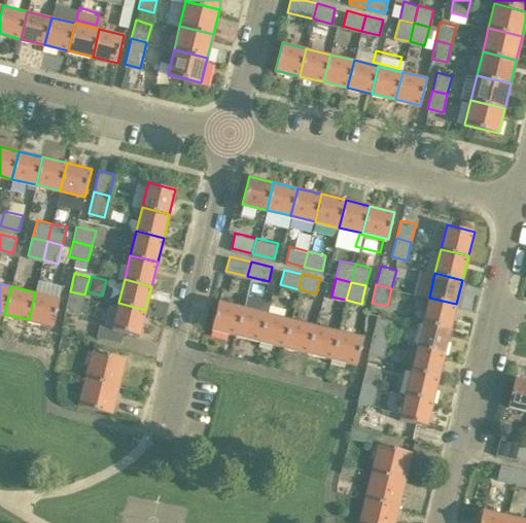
[(84,294),(70,291),(65,310),(80,313),(84,294)]
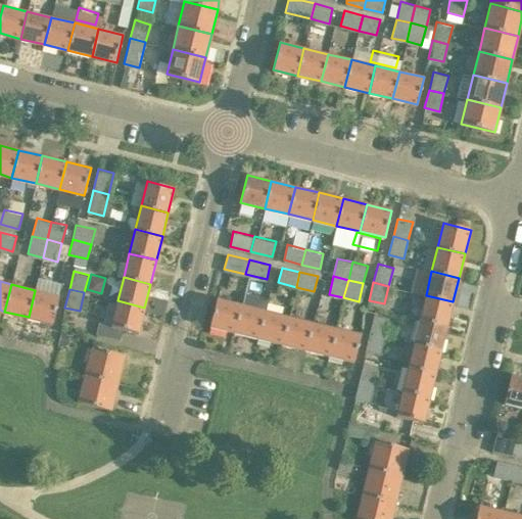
[(35,290),(29,317),(53,323),(59,296),(35,290)]
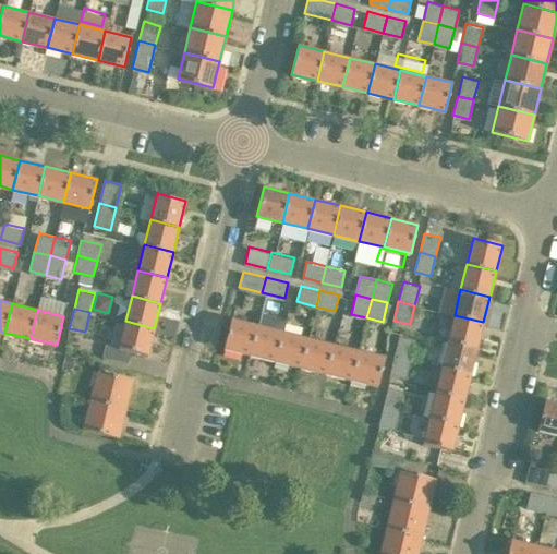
[(455,315),(448,340),(477,347),(483,322),(455,315)]
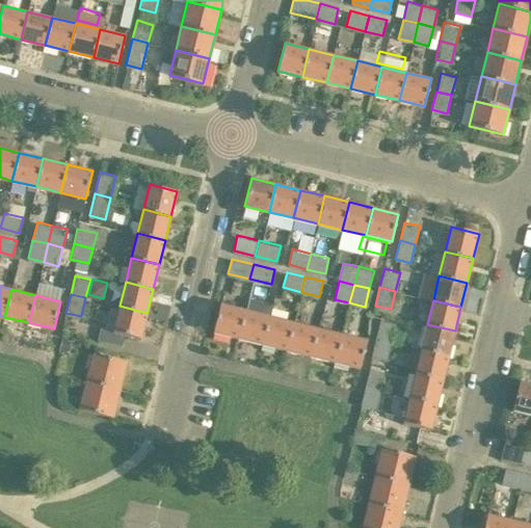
[(245,310),(220,304),(214,332),(238,338),(245,310)]
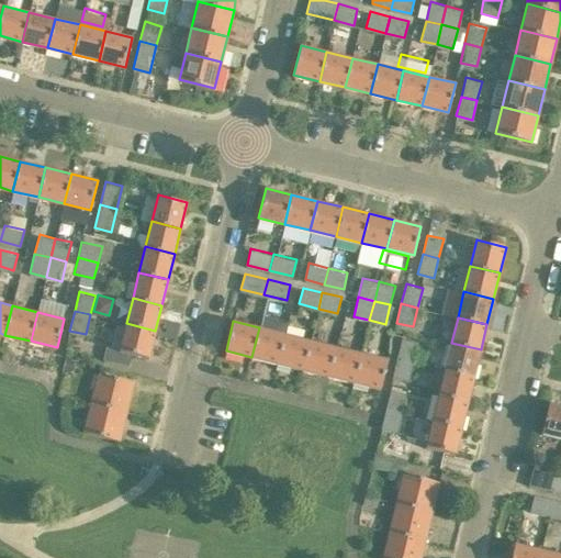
[(126,323),(120,348),(107,345),(103,358),(128,365),(132,353),(149,357),(155,331),(126,323)]
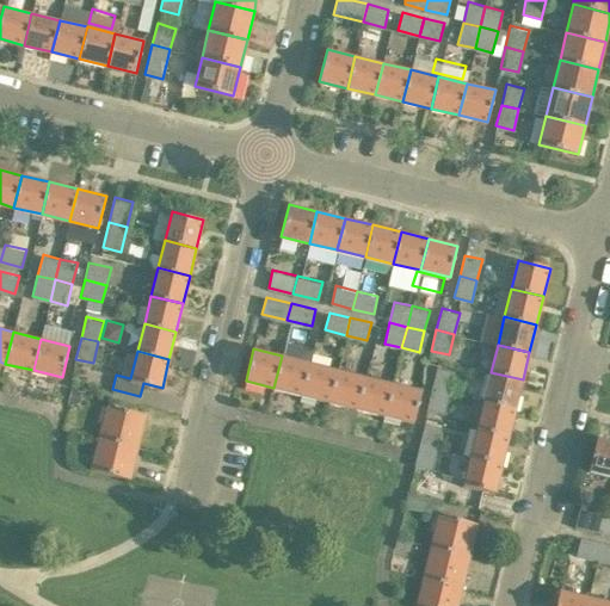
[(282,356),(273,388),(302,394),(309,363),(282,356)]
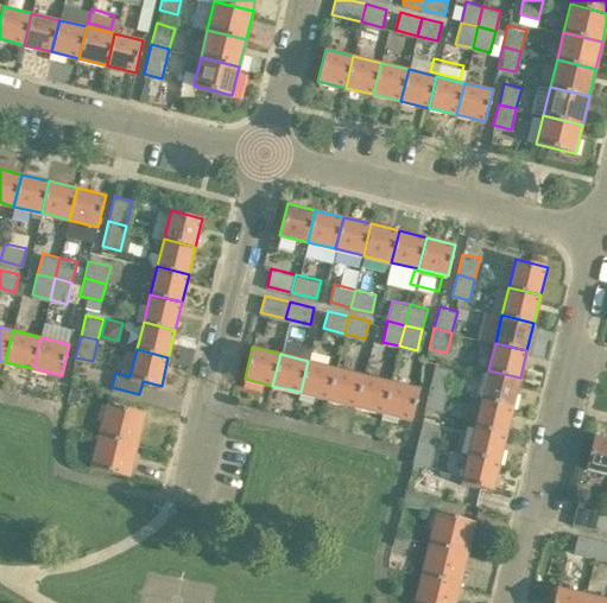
[(336,368),(308,361),(301,392),(328,399),(336,368)]
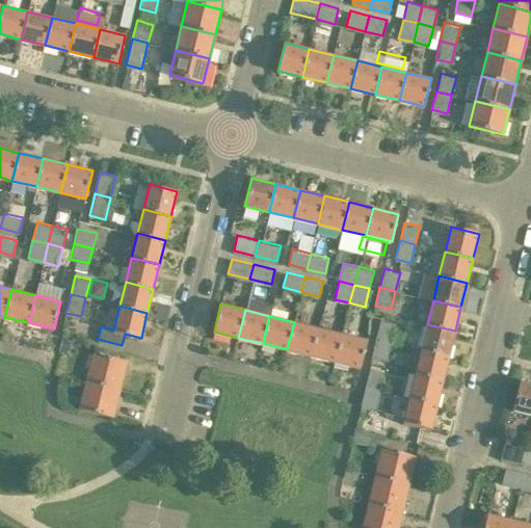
[(376,338),(392,341),(396,323),(380,319),(376,338)]
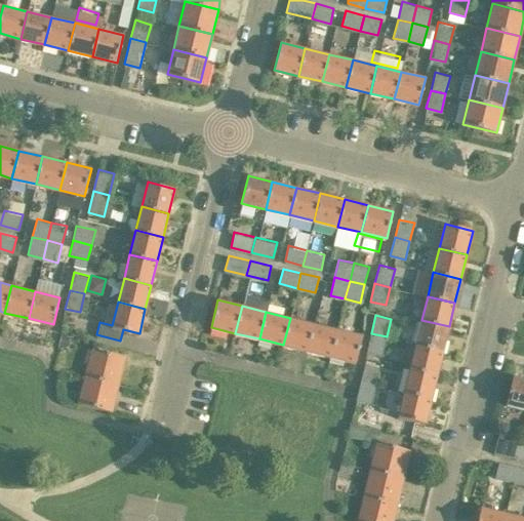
[(290,318),(283,345),(307,351),(314,324),(290,318)]
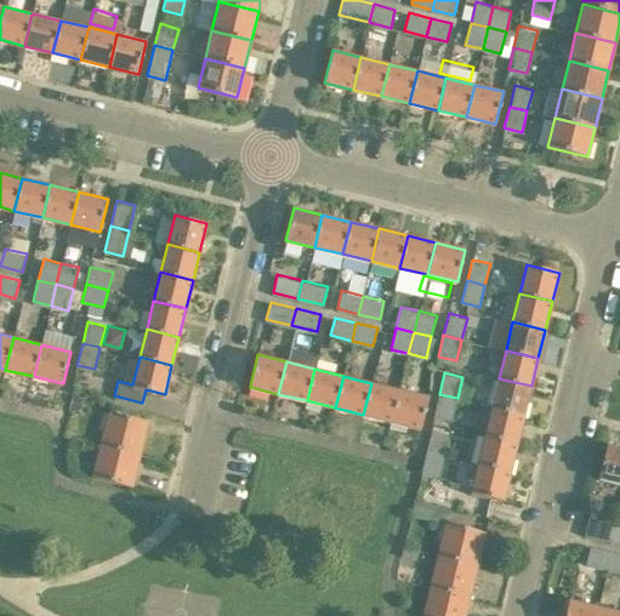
[(499,378),(491,406),(524,415),(532,386),(499,378)]
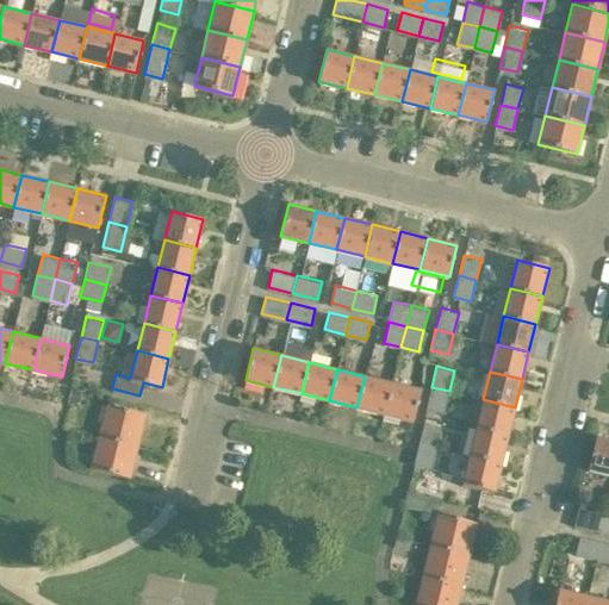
[(365,376),(356,407),(384,415),(392,384),(365,376)]
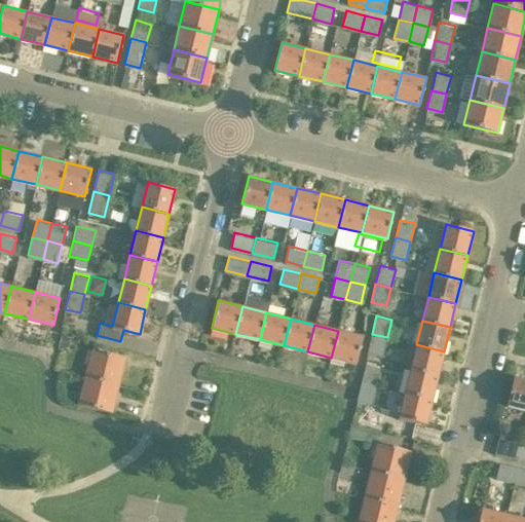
[(72,333),(62,331),(59,343),(69,345),(72,333)]
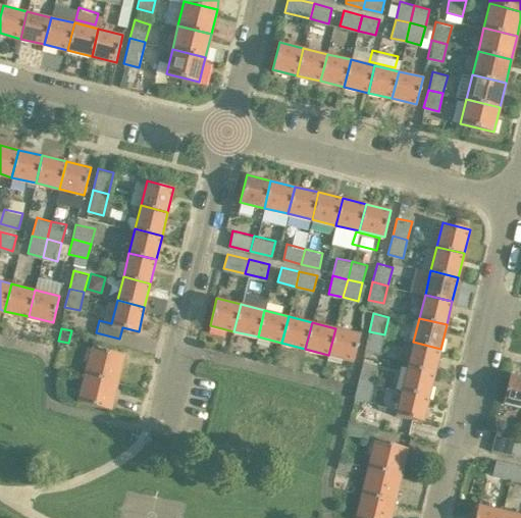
[(360,334),(335,328),(328,355),(353,361),(360,334)]
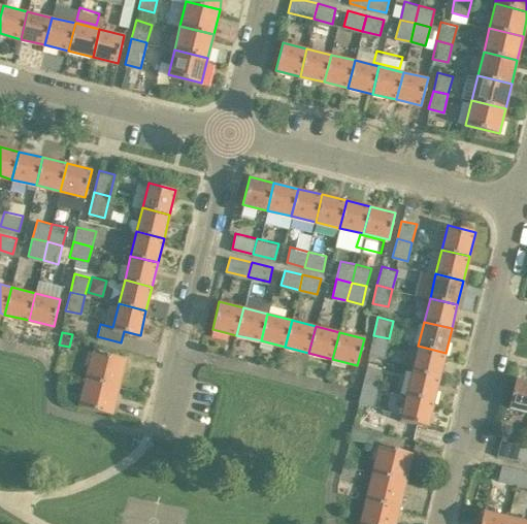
[(389,338),(373,335),(368,353),(384,357),(389,338)]
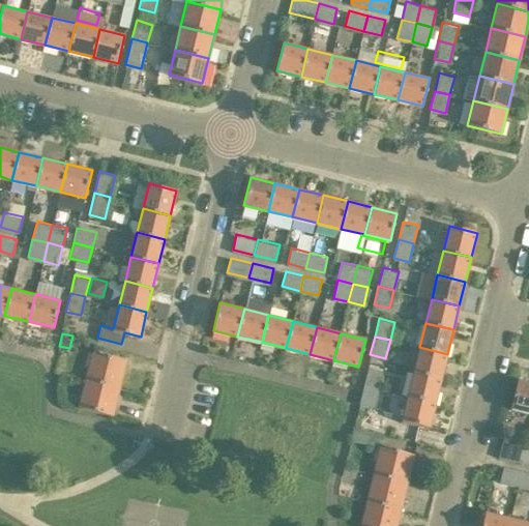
[(419,347),(413,372),(441,378),(447,354),(419,347)]
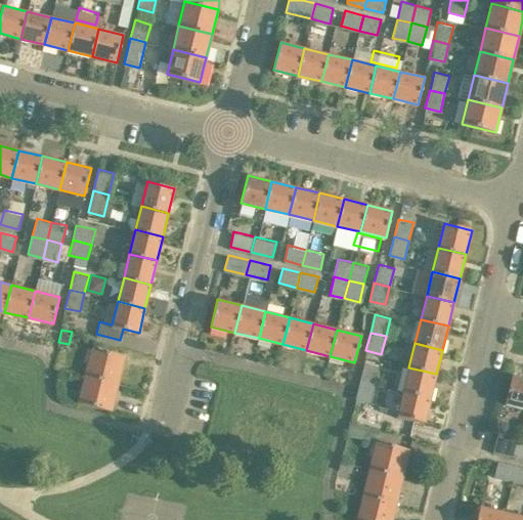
[(125,354),(91,346),(85,374),(119,382),(125,354)]
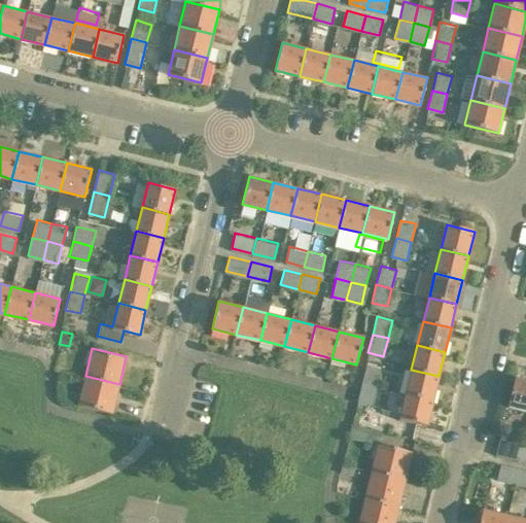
[(366,364),(362,382),(377,386),(381,368),(366,364)]
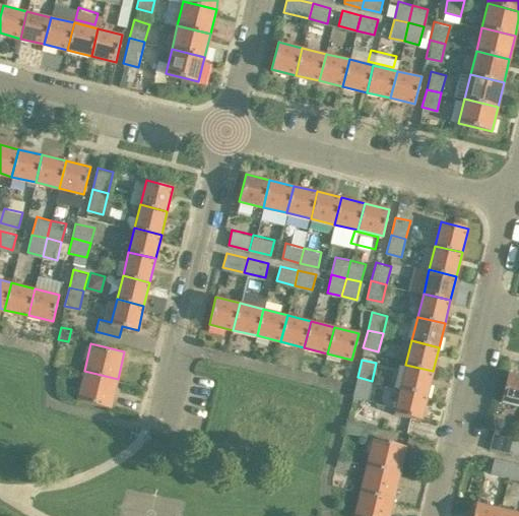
[(433,371),(405,365),(400,388),(428,394),(433,371)]
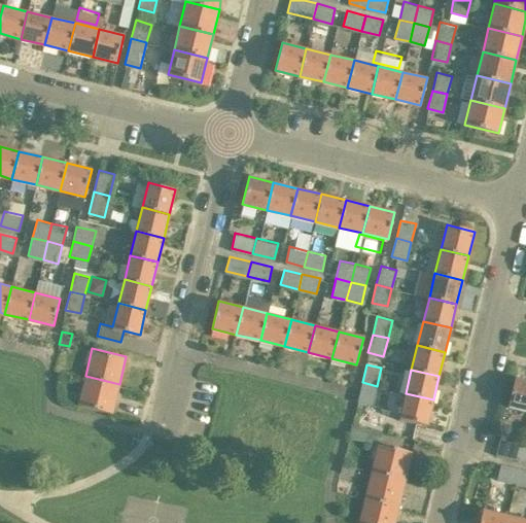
[(85,376),(78,404),(112,412),(116,394),(119,384),(85,376)]
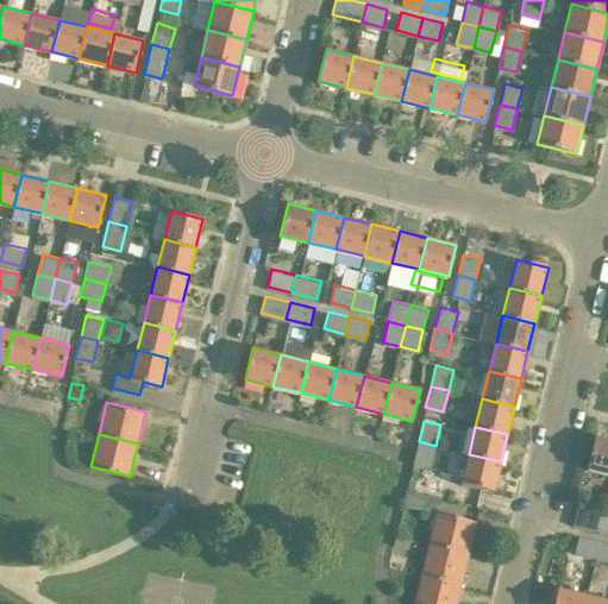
[(607,439),(595,436),(588,467),(607,472),(607,439)]
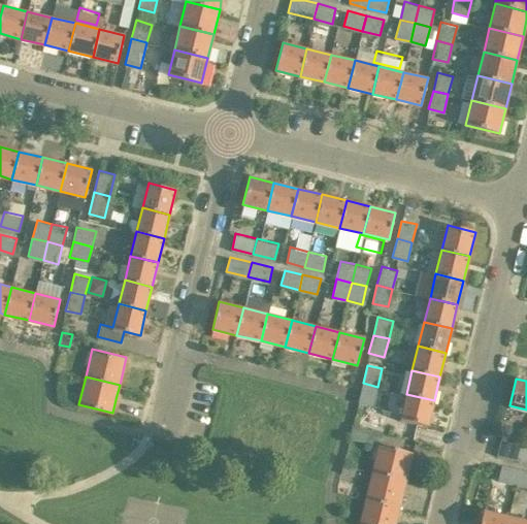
[(358,401),(373,404),(377,387),(363,383),(358,401)]
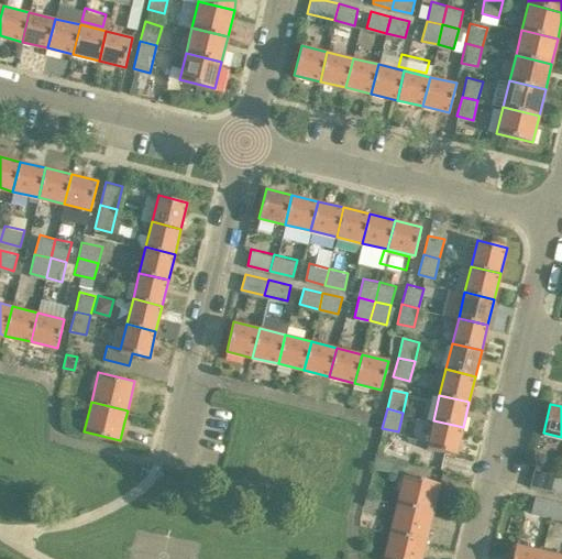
[(463,427),(433,420),(427,447),(456,453),(463,427)]
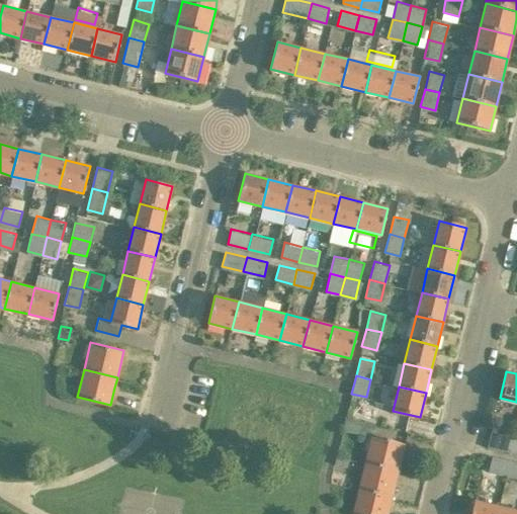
[(512,451),(516,436),(491,430),(488,445),(512,451)]
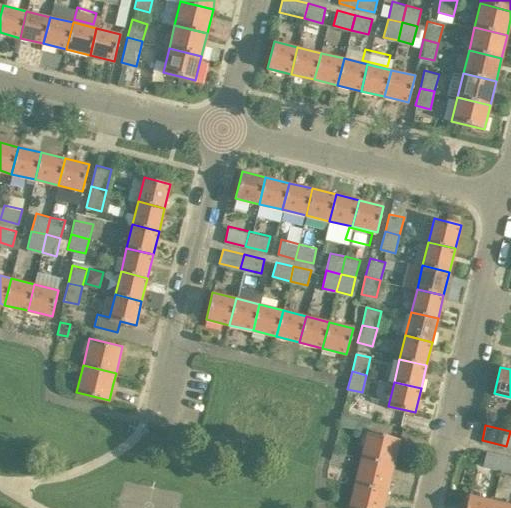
[(367,431),(361,455),(361,456),(394,464),(397,452),(400,439),(367,431)]
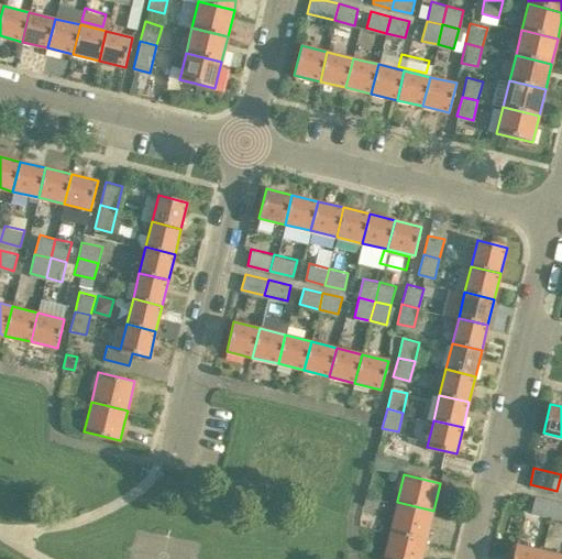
[(377,506),(379,499),(366,494),(364,503),(377,506)]
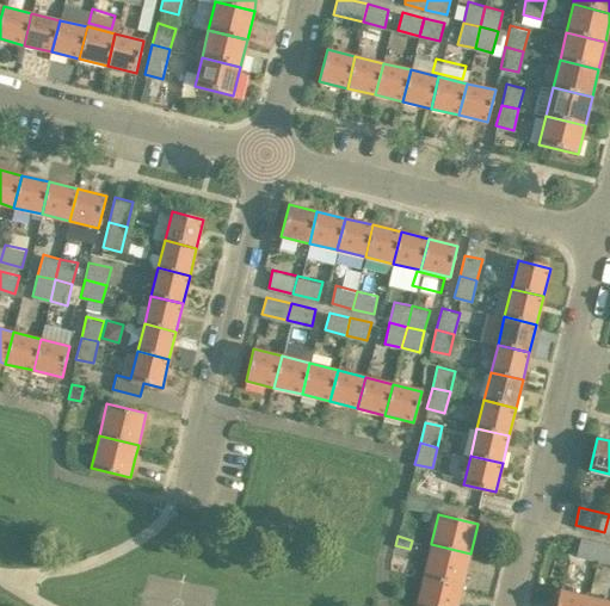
[(598,558),(602,540),(580,536),(577,552),(598,558)]
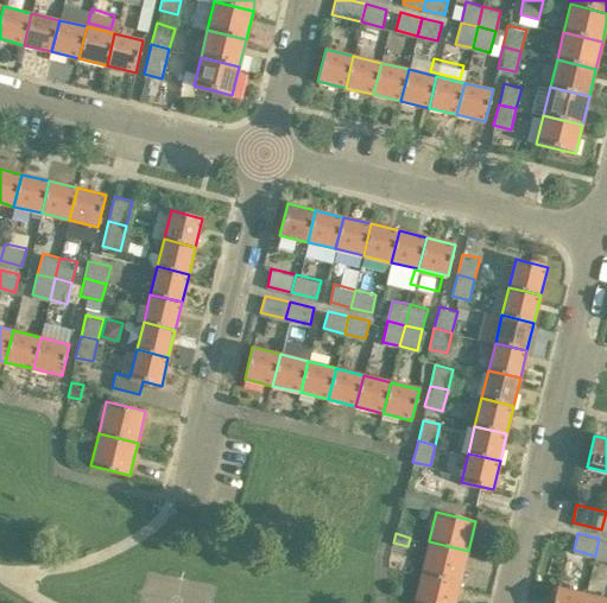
[(595,556),(606,559),(606,540),(599,538),(595,556)]
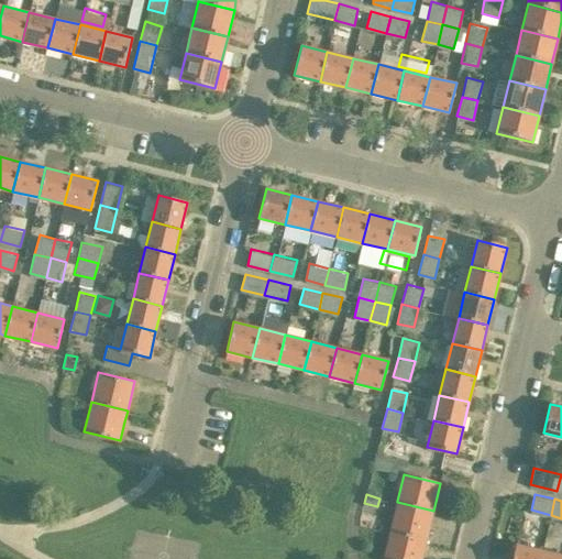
[(397,502),(390,530),(389,530),(426,539),(433,511),(397,502)]
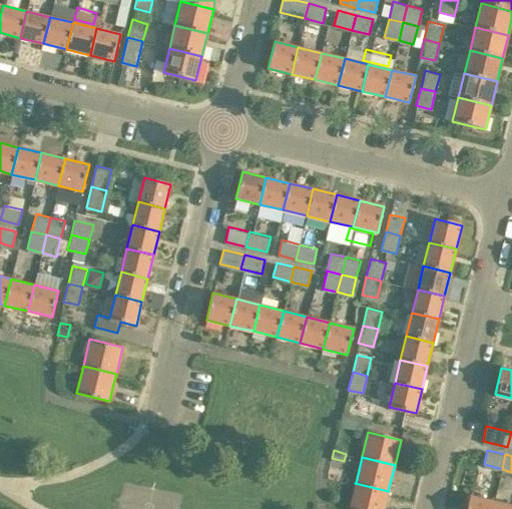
[(355,483),(349,508),(384,508),(388,491),(355,483)]
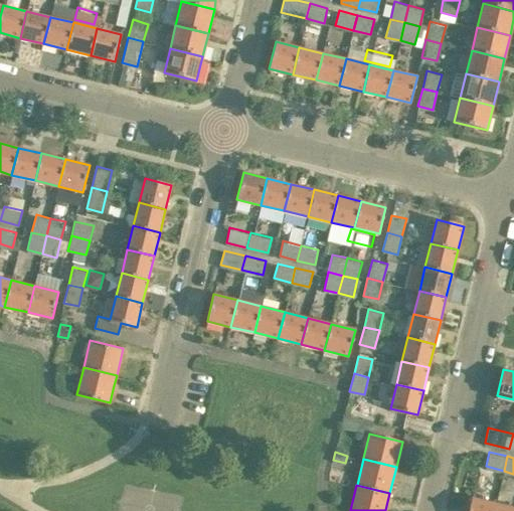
[(493,510),(496,503),(472,497),(468,510),(493,510)]
